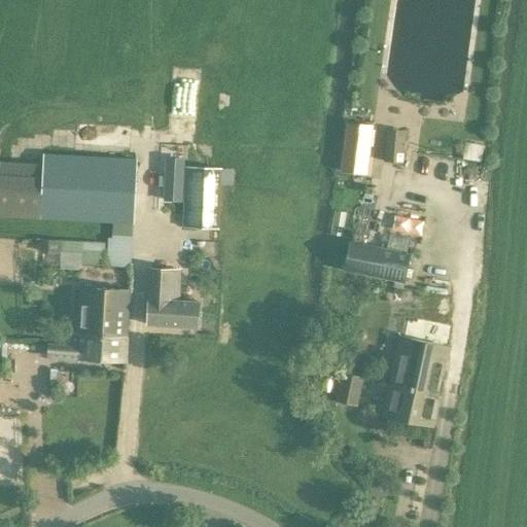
[(348,124),(342,171),(366,174),(372,127),(348,124)]
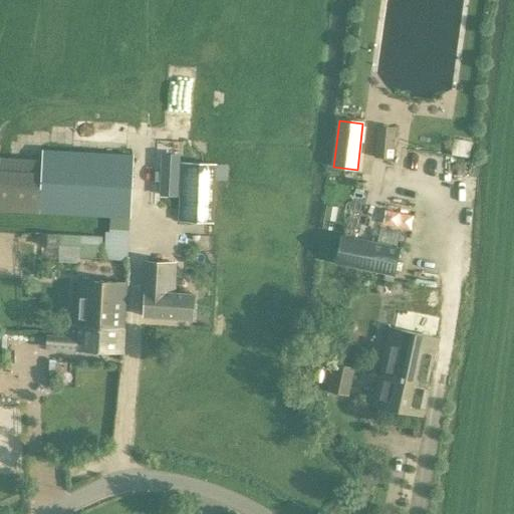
[(376,126),(374,158),(394,159),(396,127),(376,126)]
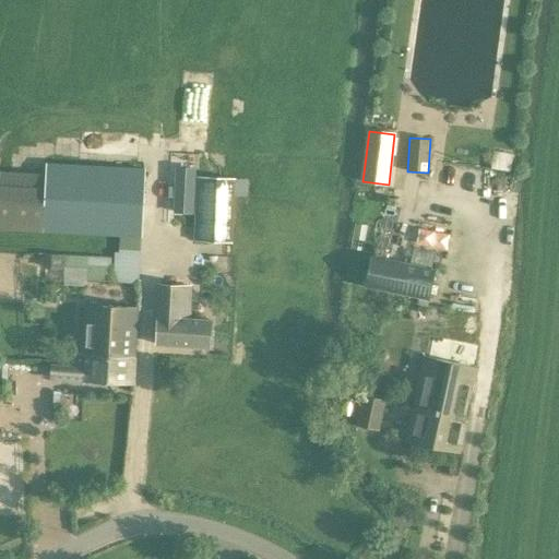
[(494,152),(490,168),(510,171),(512,154),(494,152)]
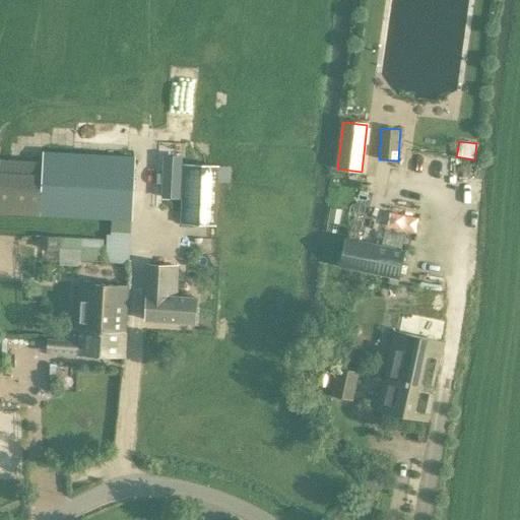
[(0,213),(106,218),(112,219),(111,232),(129,233),(130,220),(133,157),(43,152),(42,179),(0,177),(0,213)]
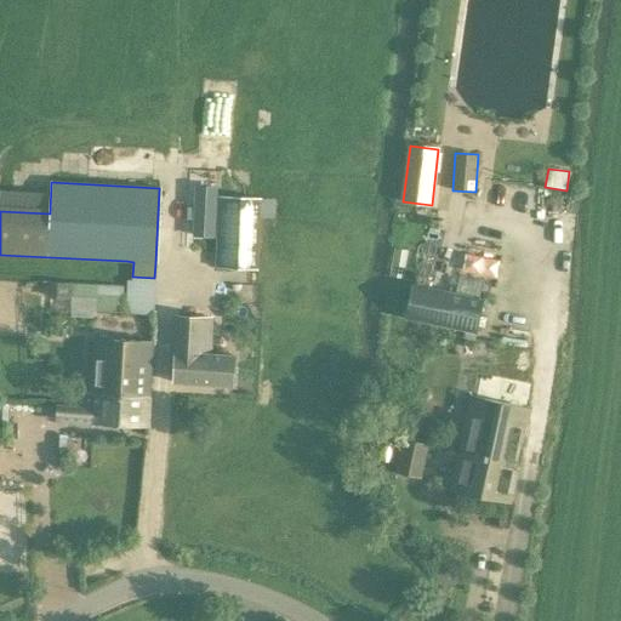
[(215,188),(193,187),(191,235),(212,237),(215,188)]
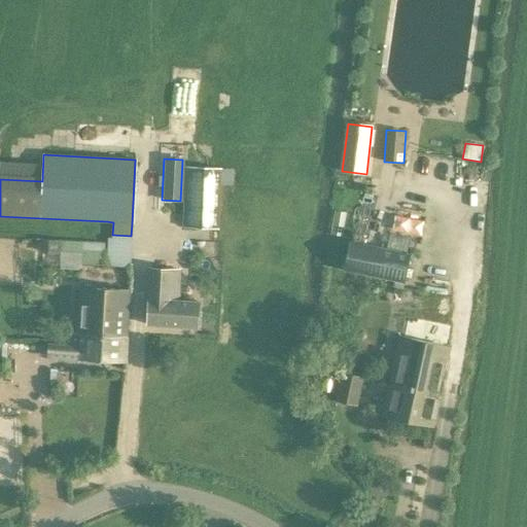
[(218,227),(220,169),(185,167),(183,226),(218,227)]
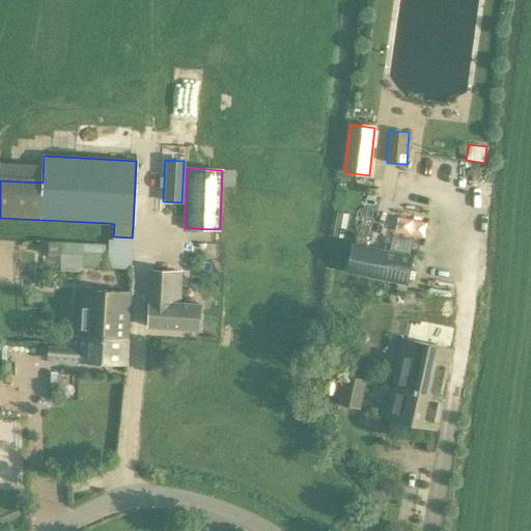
[(422,239),(424,220),(389,217),(387,235),(422,239)]
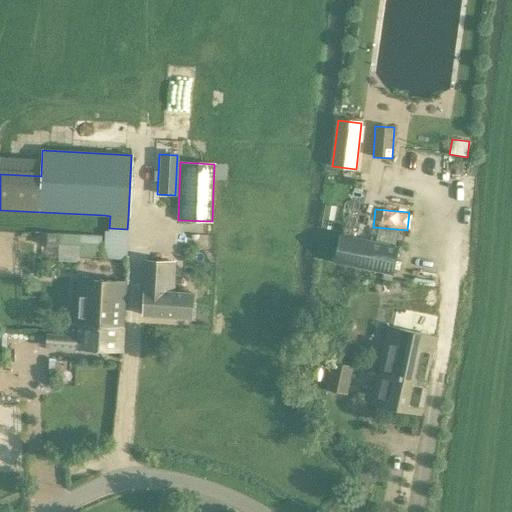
[(61,234),(42,232),(41,245),(60,246),(61,234)]
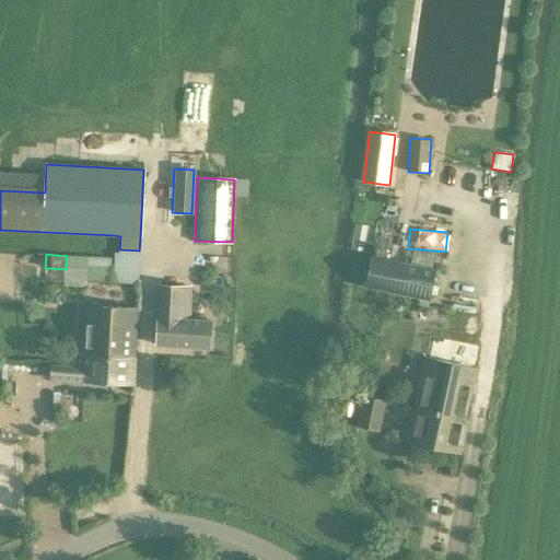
[(365,288),(430,301),(436,269),(372,255),(365,288)]
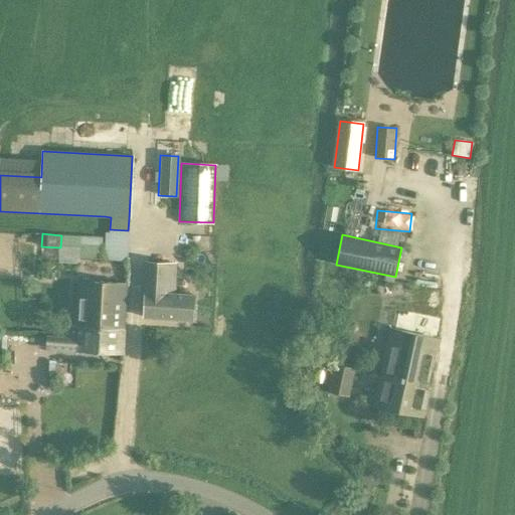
[(80,244),(79,259),(101,260),(102,245),(103,236),(81,235),(80,244)]
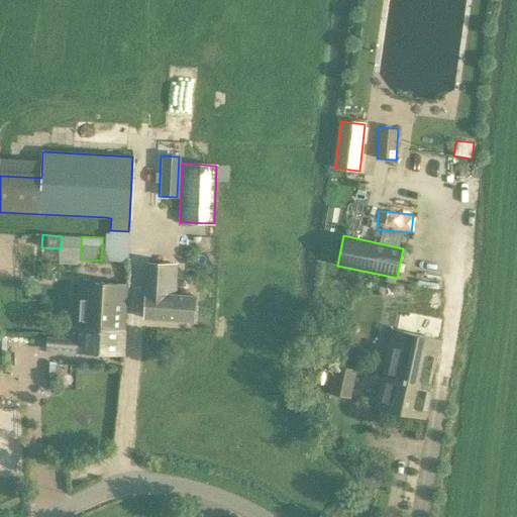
[(146,264),(143,318),(193,320),(194,295),(174,294),(176,265),(146,264)]
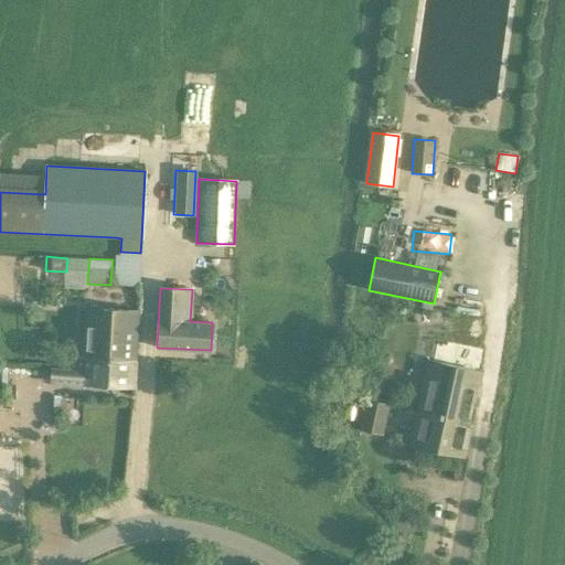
[(85,307),(82,356),(134,358),(137,310),(85,307)]
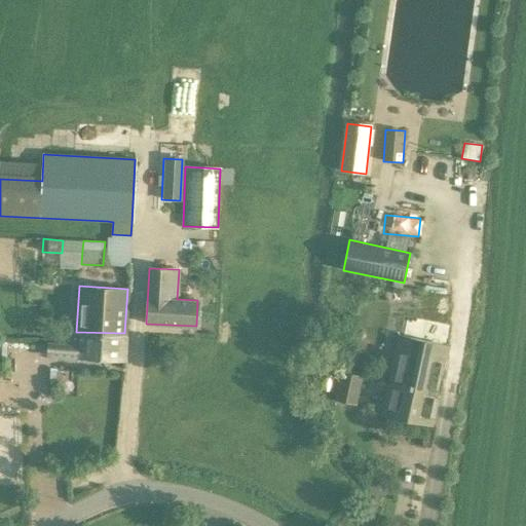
[(124,359),(124,333),(76,332),(69,331),(69,343),(53,342),(46,342),(46,355),(53,355),(74,357),(124,359)]
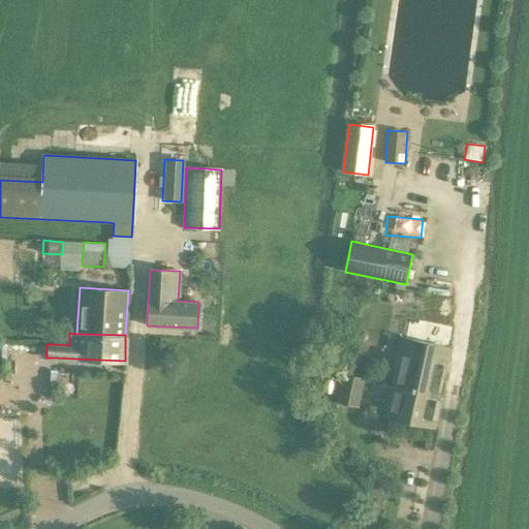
[(402,337),(393,384),(437,393),(436,398),(441,399),(452,346),(402,337)]
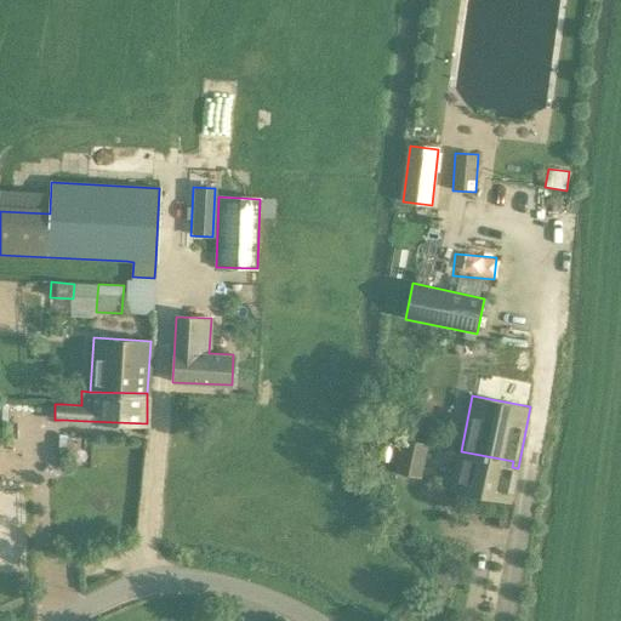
[(422,479),(428,446),(405,442),(398,474),(422,479)]
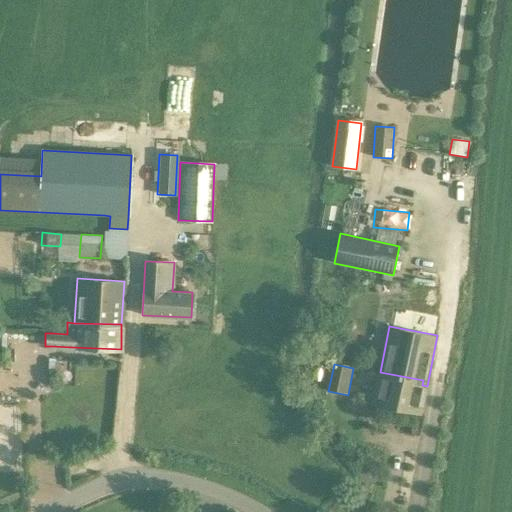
[(359,399),(374,403),(374,404),(421,414),(427,386),(422,385),(423,380),(380,372),(376,394),(361,391),(359,399)]
